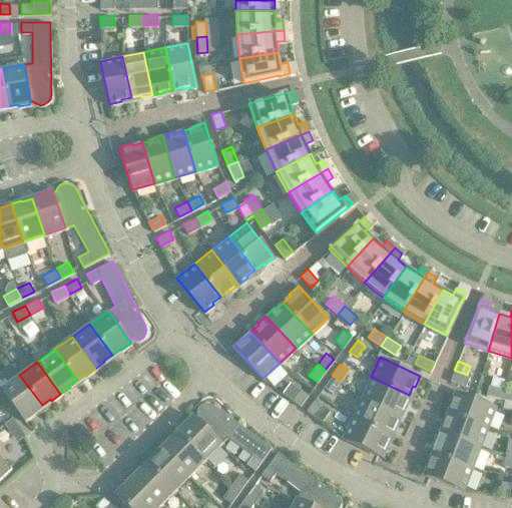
[(454,370),(450,379),(465,385),(469,376),(467,375),(454,370)]
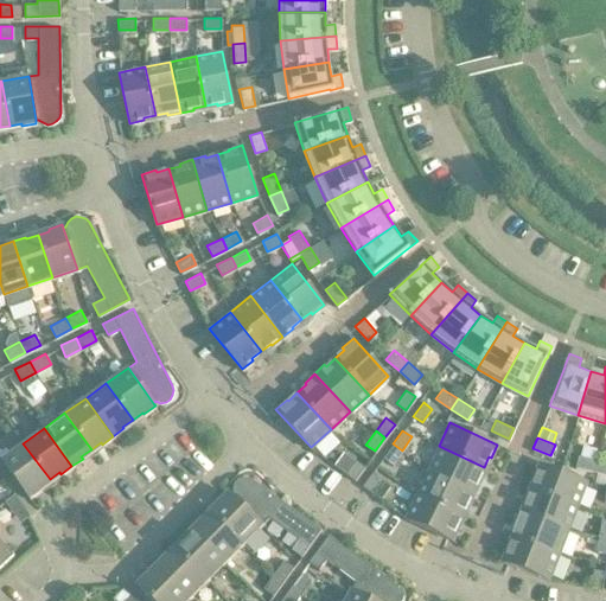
[(39,486),(50,479),(23,443),(1,459),(29,497),(40,488),(39,486)]
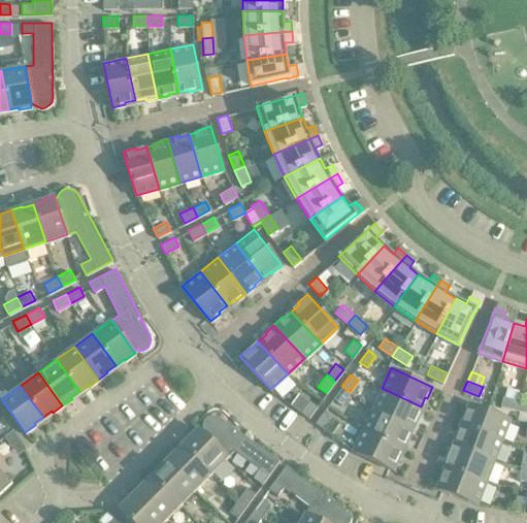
[(340,403),(350,392),(341,386),(333,397),(340,403)]
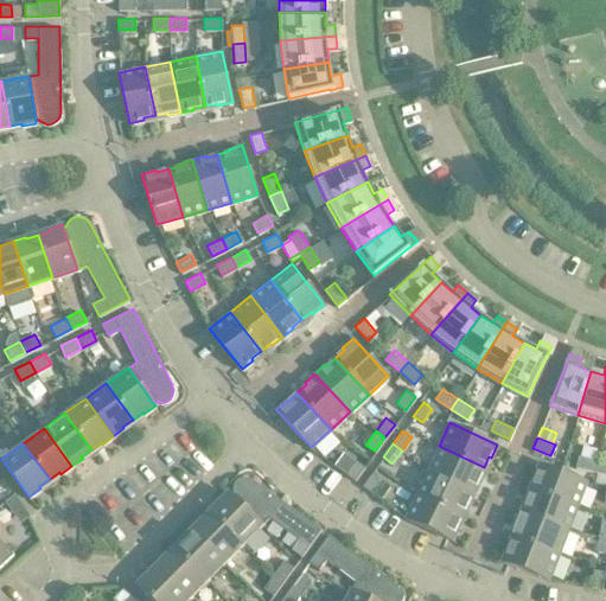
[(478,478),(484,467),(439,446),(427,470),(474,492),(480,479),(478,478)]
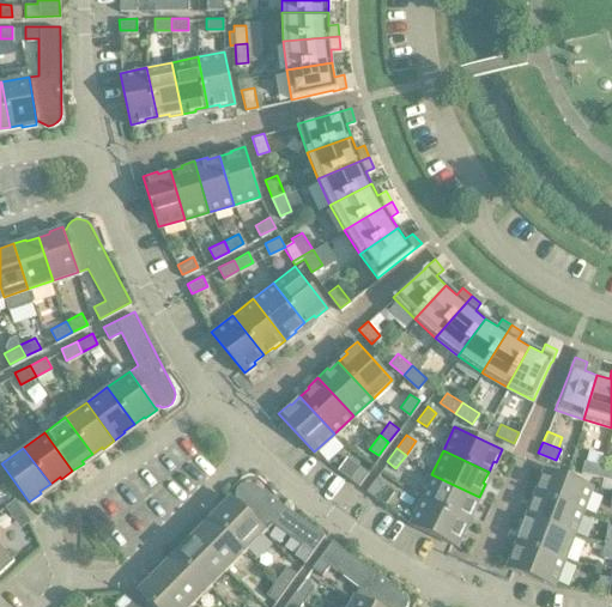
[(599,474),(603,462),(583,459),(581,471),(599,474)]
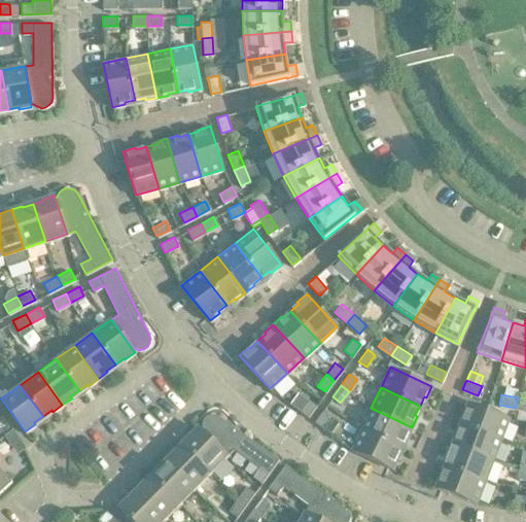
[(525,399),(518,397),(515,408),(525,411),(525,399)]
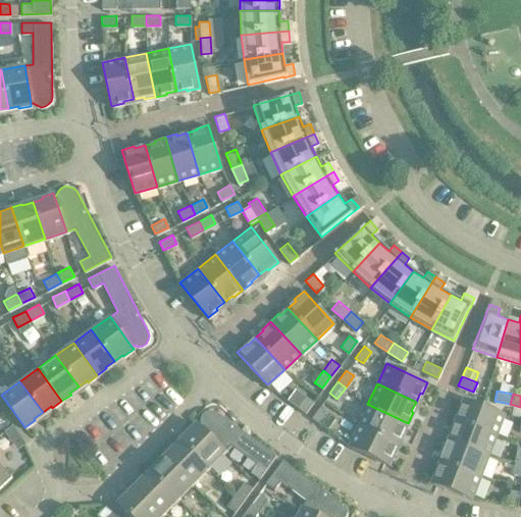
[(305,395),(297,406),(305,412),(313,401),(305,395)]
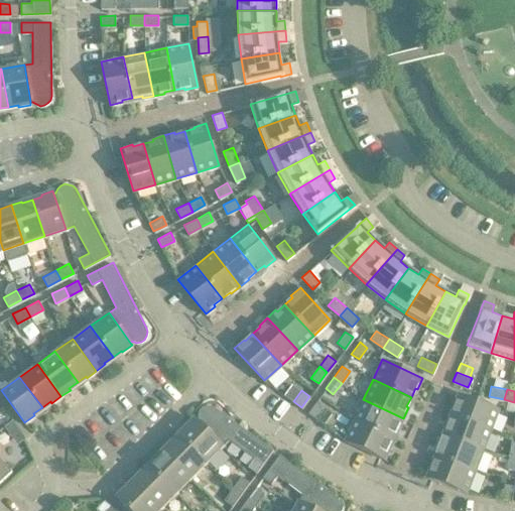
[(451,414),(490,429),(498,408),(457,392),(453,404),(455,405),(451,414)]
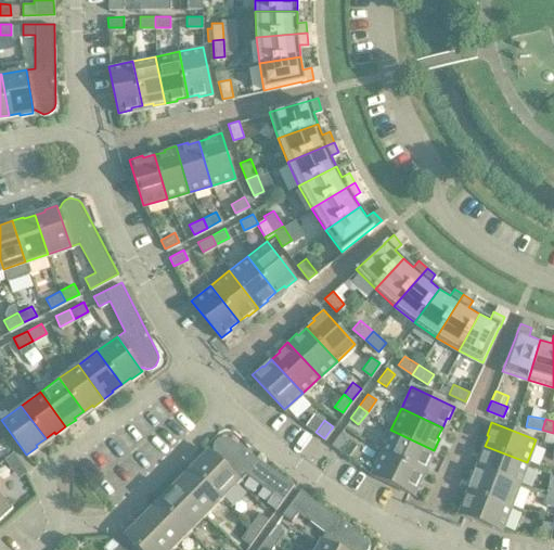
[(428,461),(434,450),(390,430),(381,450),(422,470),(426,460),(428,461)]
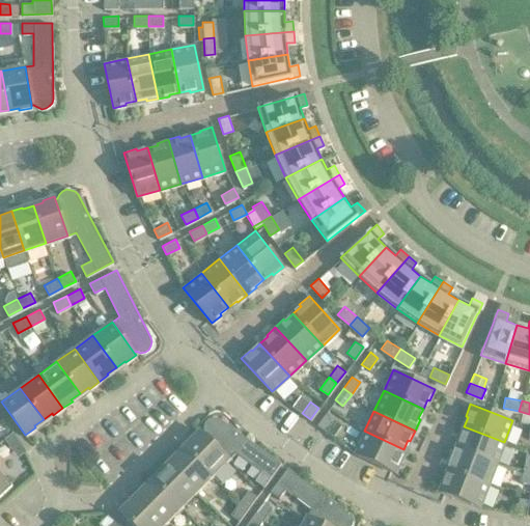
[(326,412),(316,424),(325,431),(333,418),(326,412)]
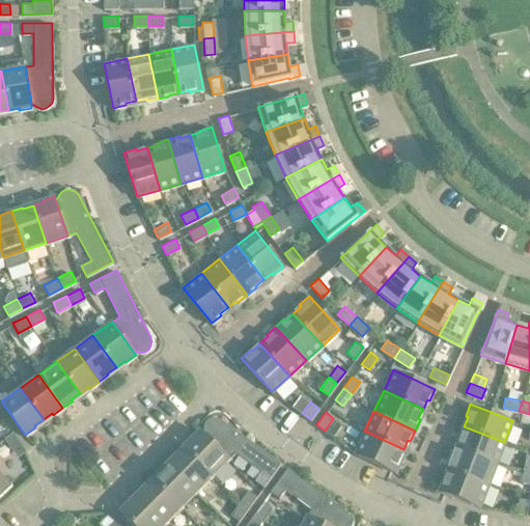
[(201,432),(229,459),(235,452),(261,471),(254,479),(263,486),(281,462),(219,418),(216,416),(212,416),(207,417),(204,421),(202,425),(203,430),(201,432)]
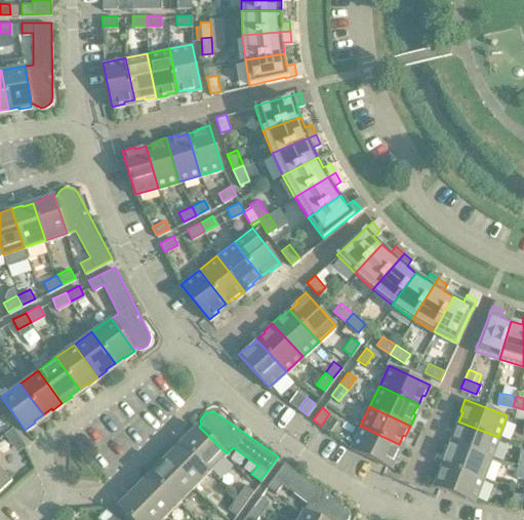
[(491,457),(498,437),(458,422),(455,432),(453,431),(449,442),(491,457)]
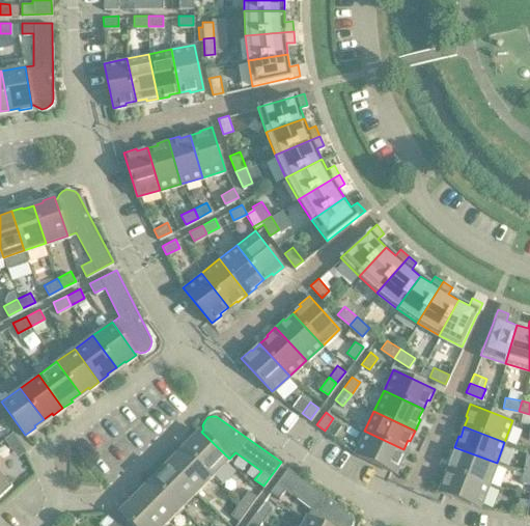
[(229,459),(201,432),(199,430),(190,438),(192,440),(185,447),(213,475),(229,459)]
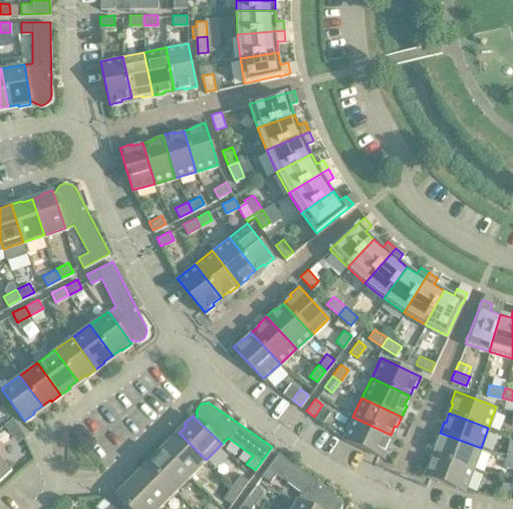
[(387,445),(391,435),(352,417),(342,438),(382,457),(388,445),(387,445)]
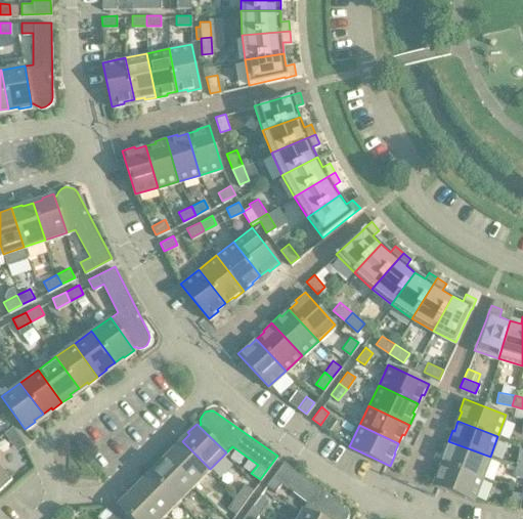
[(13,445),(19,439),(10,429),(4,434),(13,445)]
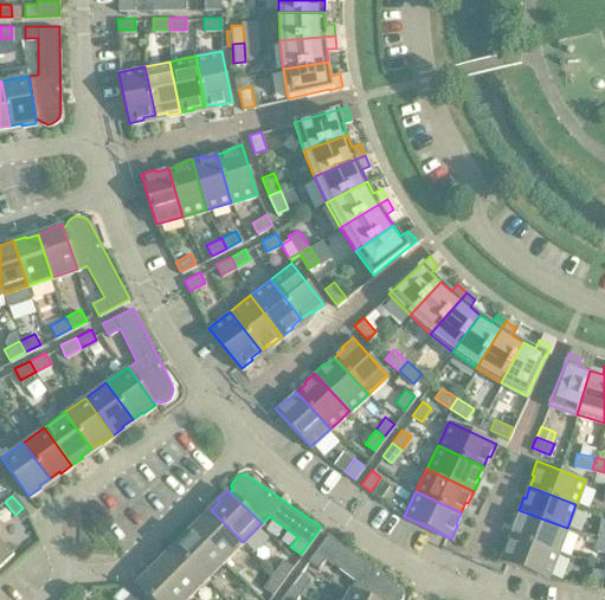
[(224,560),(243,542),(211,510),(201,518),(200,517),(191,527),(224,560)]
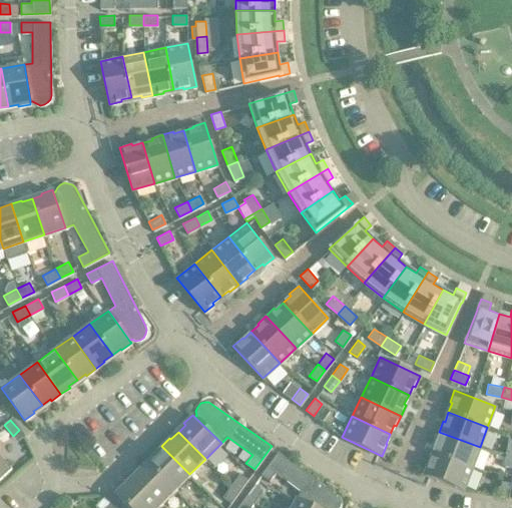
[(472,467),(480,447),(439,432),(435,442),(437,443),(433,452),(472,467)]
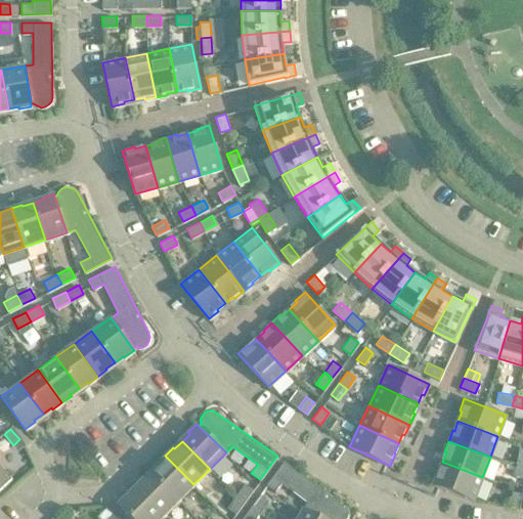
[(178,501),(193,484),(165,456),(157,464),(158,466),(150,473),(178,501)]
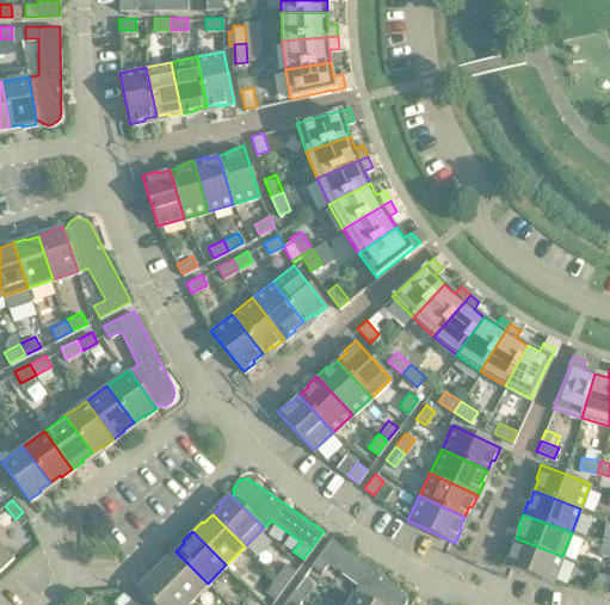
[(352,593),(376,604),(402,604),(405,603),(406,597),(404,592),(401,588),(331,537),(310,565),(320,572),(328,562),(357,584),(352,593)]
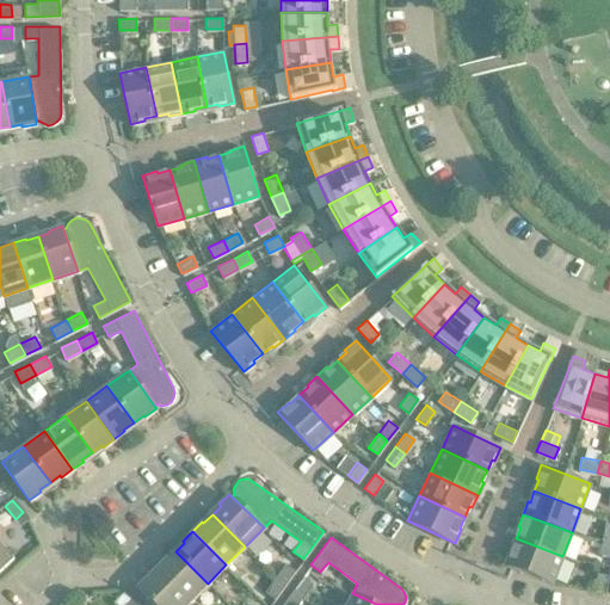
[(609,555),(609,538),(602,537),(599,554),(609,555)]
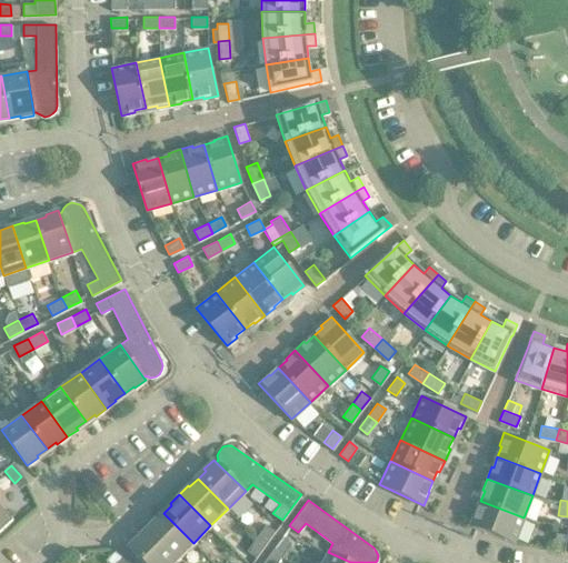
[(515,542),(524,518),(480,501),(476,512),(474,511),(469,524),(515,542)]
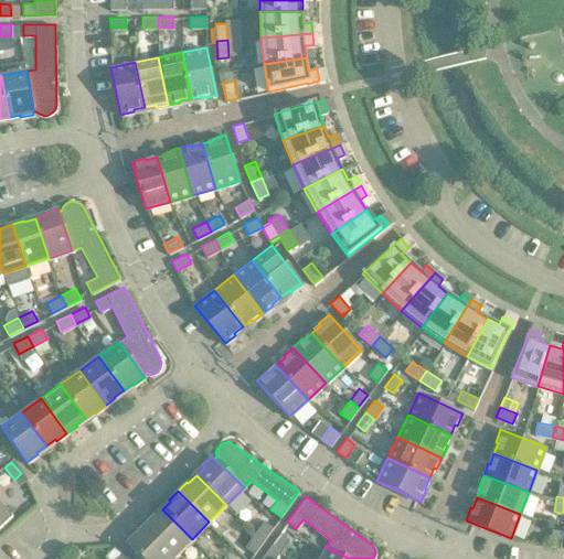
[(0,524),(12,514),(0,500),(0,524)]
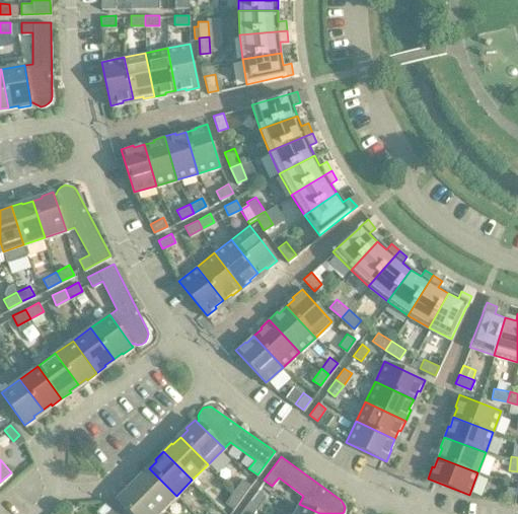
[(161,511),(176,496),(149,468),(142,475),(141,474),(133,483),(161,511)]
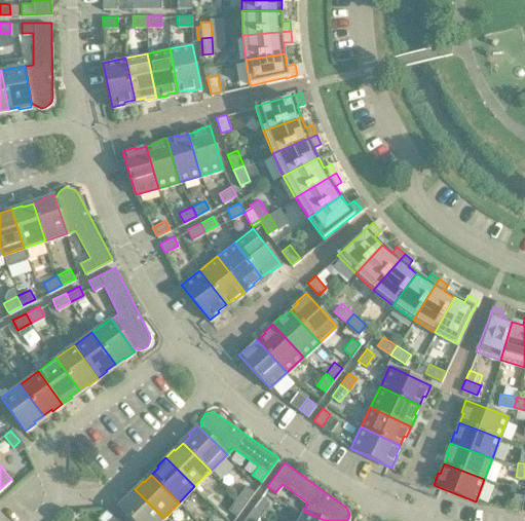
[(236,496),(245,503),(254,490),(246,484),(236,496)]
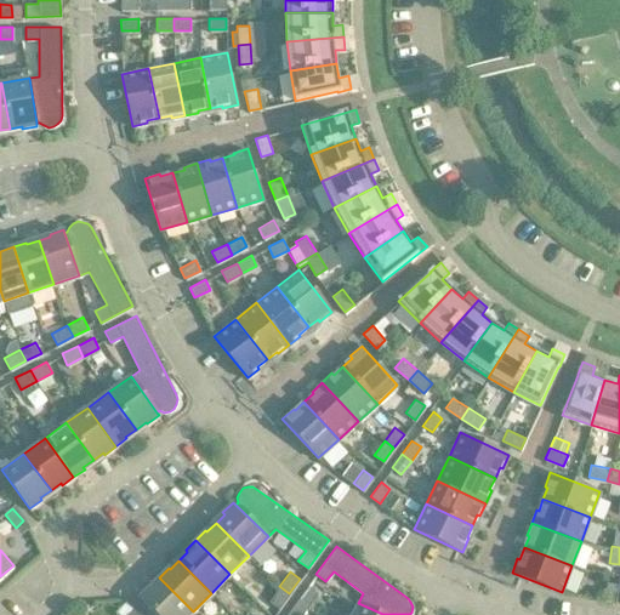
[(158,614),(189,614),(193,611),(159,578),(149,587),(151,588),(141,598),(158,614)]
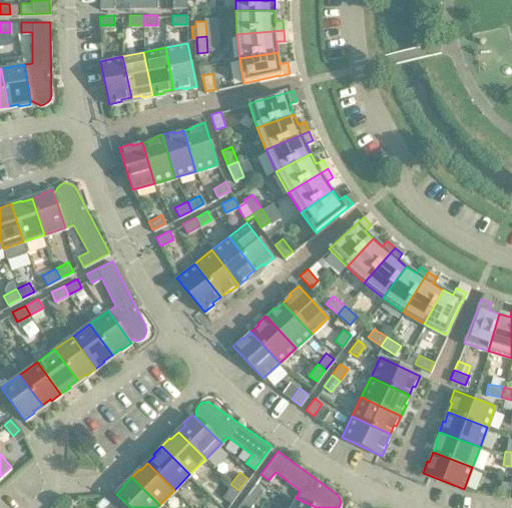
[(501,480),(499,493),(499,494),(508,496),(510,482),(501,480)]
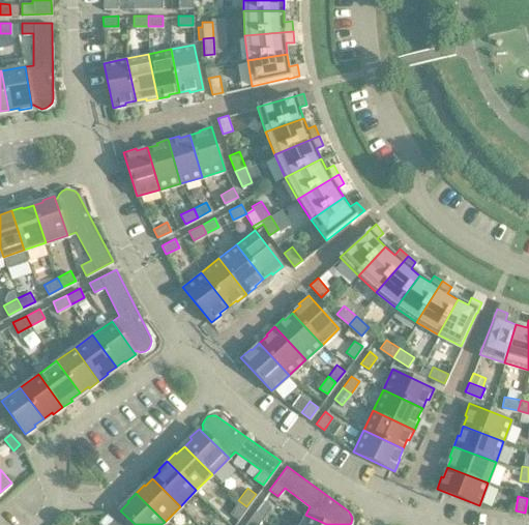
[(254,512),(262,518),(271,505),(263,499),(254,512)]
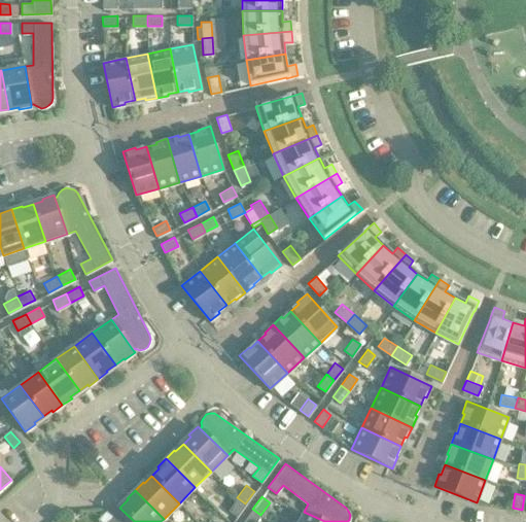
[(237,516),(245,503),(237,497),(228,510),(237,516)]
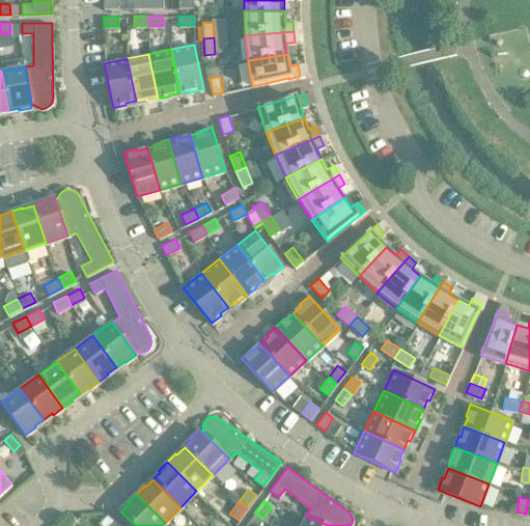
[(247,525),(257,525),(262,519),(254,513),(245,525),(247,525)]
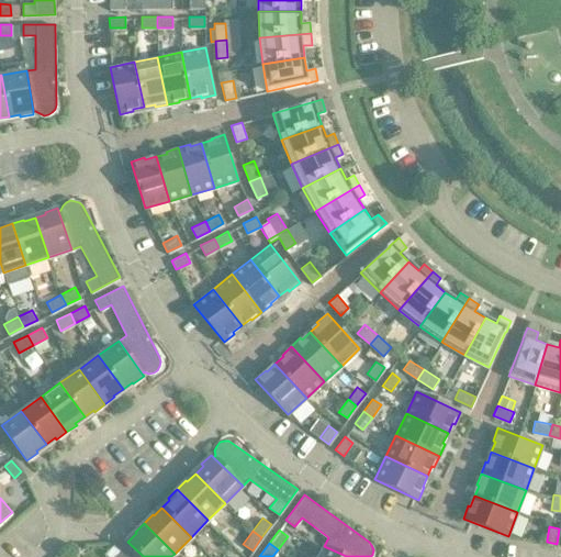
[(346,556),(324,546),(317,556),(346,556)]
